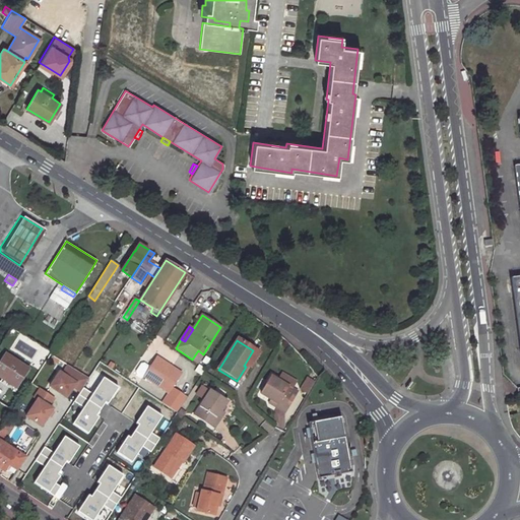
[(192,360),(198,364),(203,354),(198,350),(192,360)]
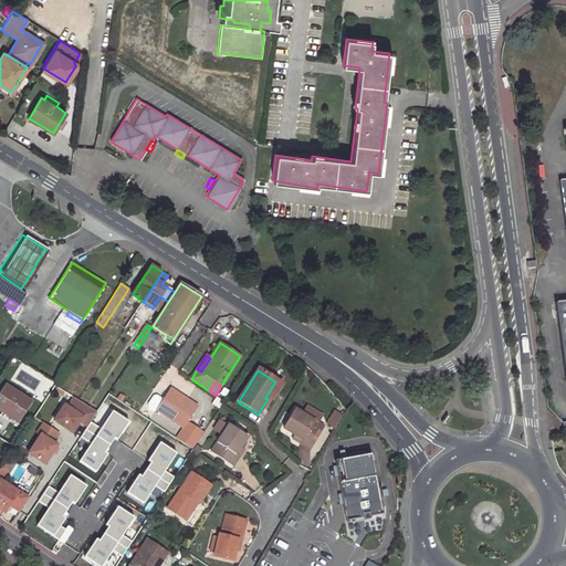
[(271,401),(281,385),(275,381),(265,398),(268,399),(271,401)]
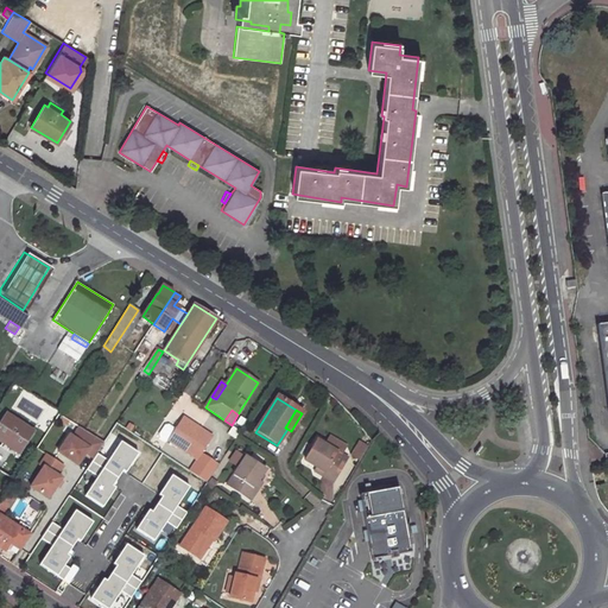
[(35,430),(8,413),(0,425),(0,438),(7,443),(10,439),(23,448),(35,430)]
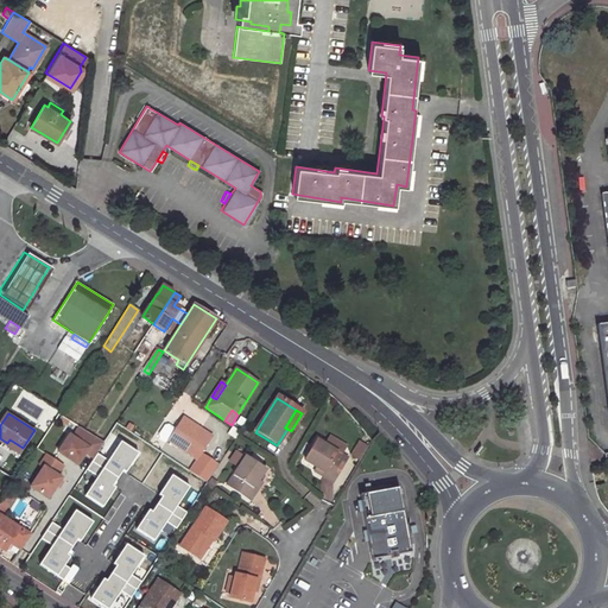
[(213,438),(183,419),(176,431),(169,428),(165,428),(159,437),(159,442),(166,445),(169,442),(198,461),(213,438)]
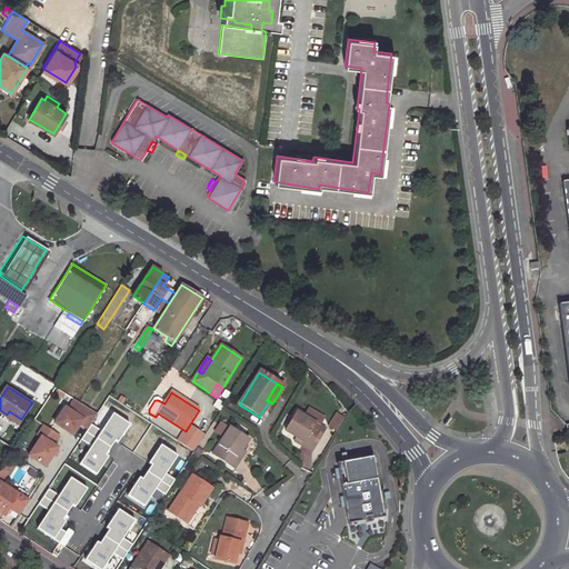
[(67,409),(81,418),(78,422),(85,427),(93,413),(72,400),(67,409)]
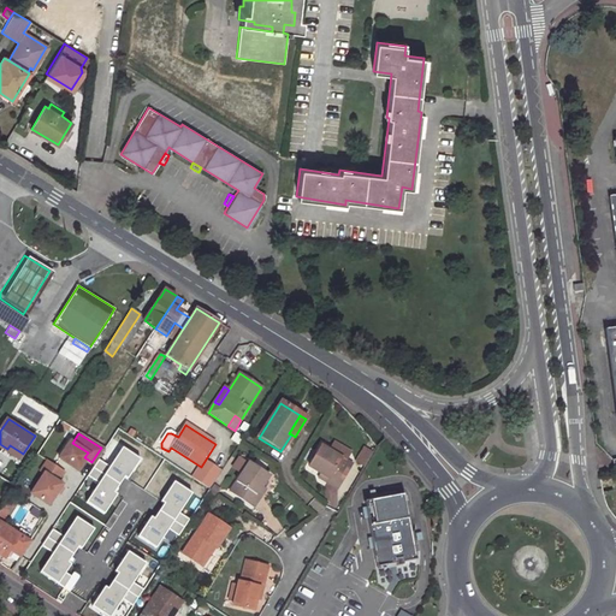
[(72,443),(67,439),(57,457),(76,469),(84,457),(88,452),(72,443)]
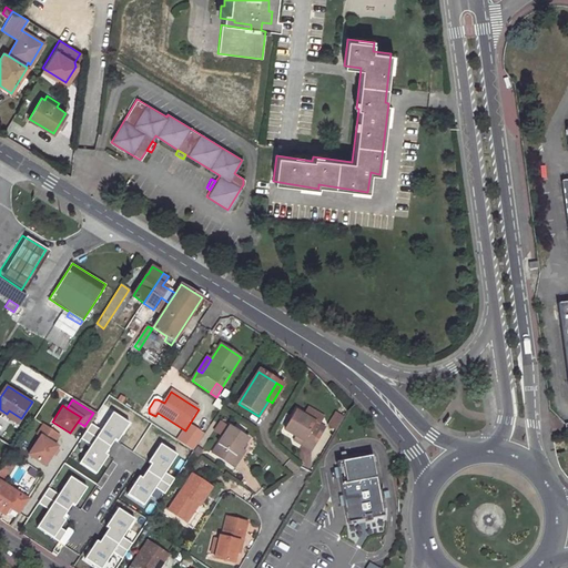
[(323,427),(295,411),(284,429),(294,436),(302,440),(300,444),(310,449),(323,427)]
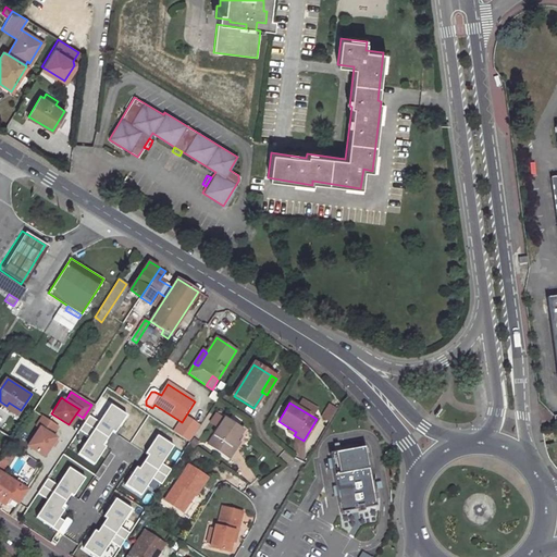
[(40,417),(36,424),(38,426),(51,434),(57,426),(40,417)]
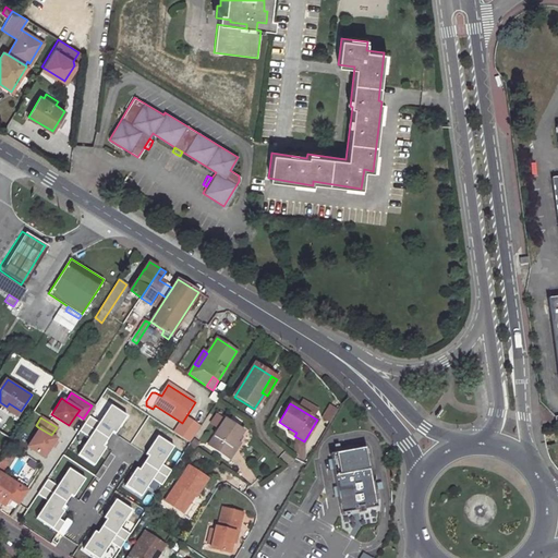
[(244,432),(227,420),(208,448),(230,461),(237,451),(233,449),(238,441),(244,432)]
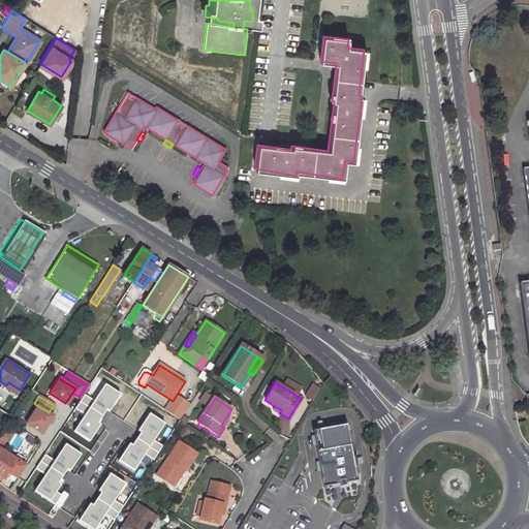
[(49,412),(36,405),(25,423),(39,433),(51,414),(49,412)]
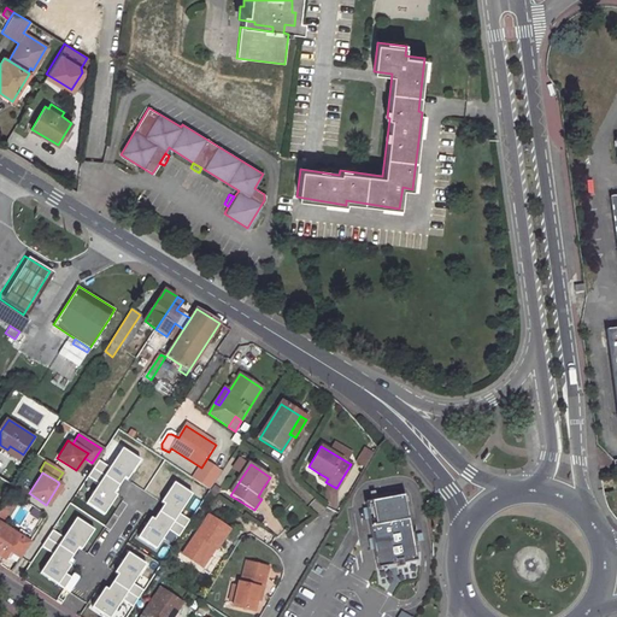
[(162,512),(113,483),(99,507),(127,524),(125,526),(146,538),(162,512)]
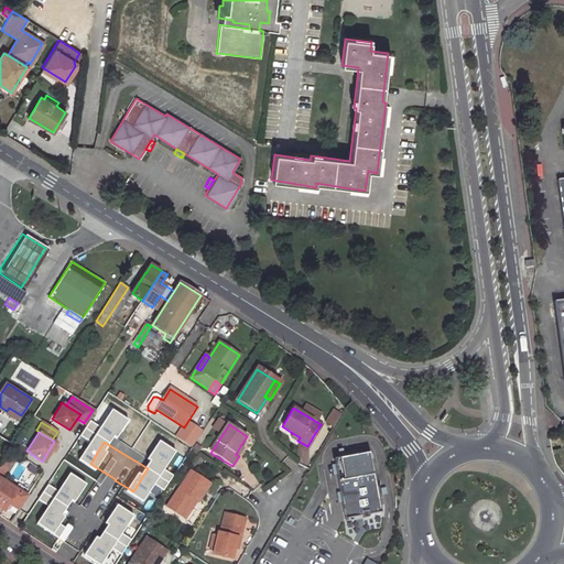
[(338,454),(339,458),(361,454),(360,449),(338,454)]
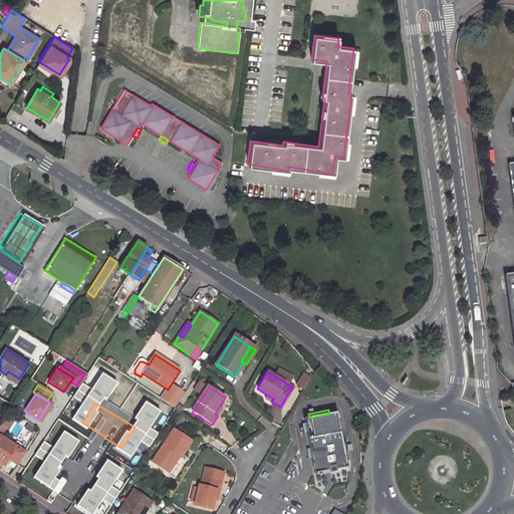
[(336,413),(303,419),(313,474),(329,471),(330,473),(335,472),(335,470),(346,467),(336,413)]
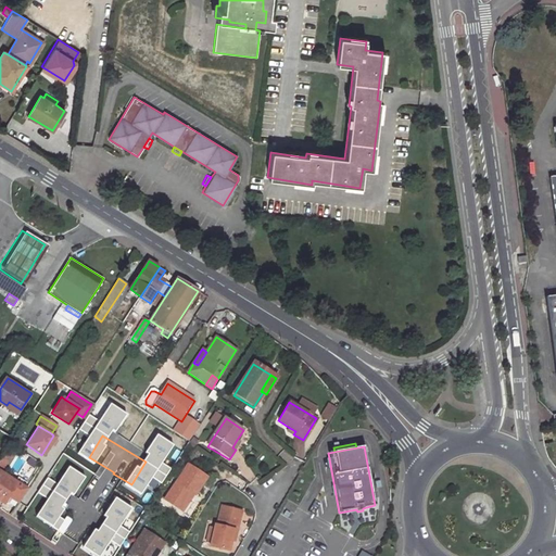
[(0,463),(4,467),(11,456),(5,453),(0,460),(0,463)]
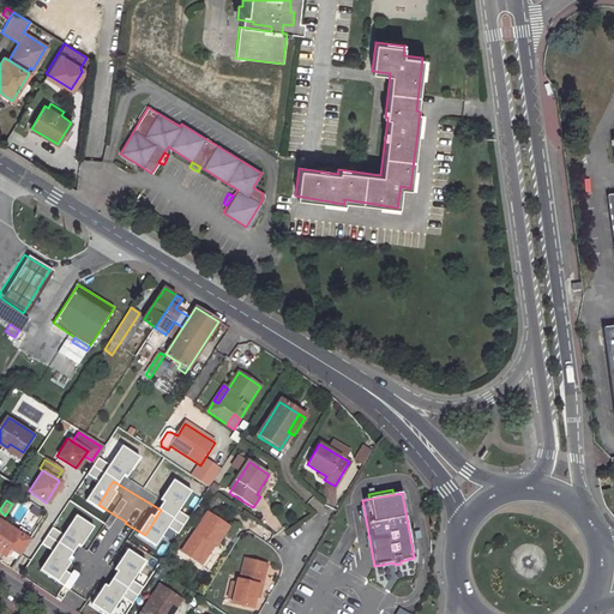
[(179,512),(172,528),(180,530),(186,515),(179,512)]
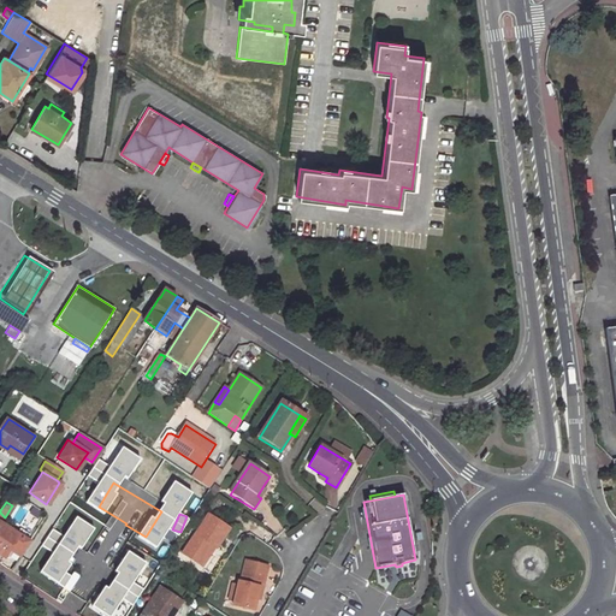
[(63,535),(52,528),(42,544),(52,550),(39,570),(57,582),(92,526),(75,515),(63,535)]
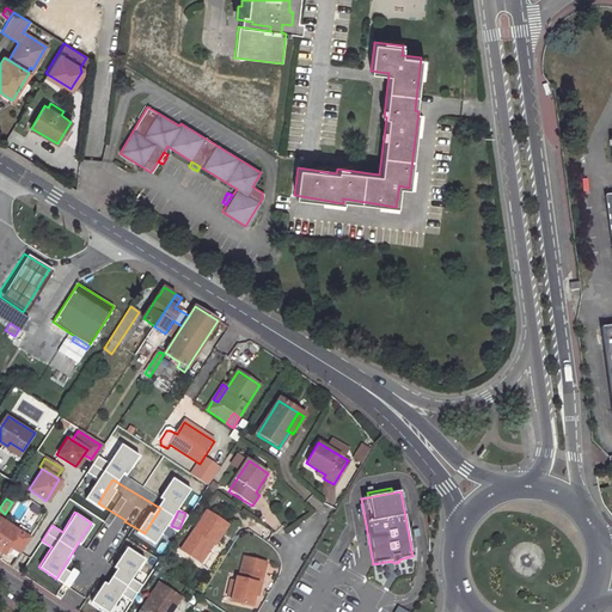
[(228,526),(207,513),(181,552),(197,563),(210,544),(214,546),(215,548),(228,526)]
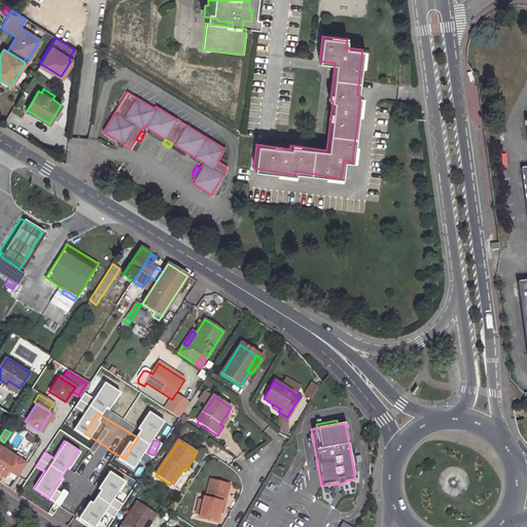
[(26,464),(0,448),(0,473),(4,478),(8,471),(16,478),(26,464)]
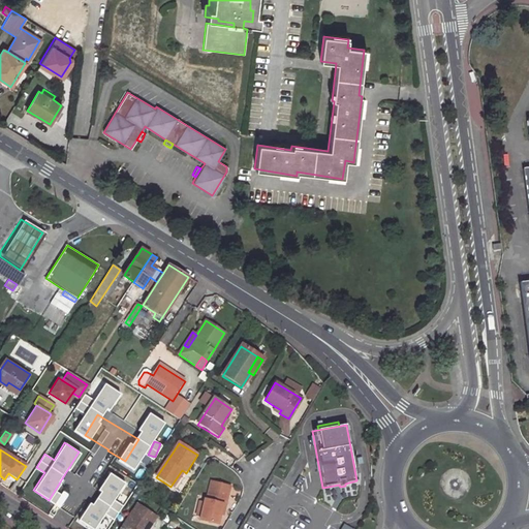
[(170,487),(174,489),(185,472),(182,470),(170,487)]
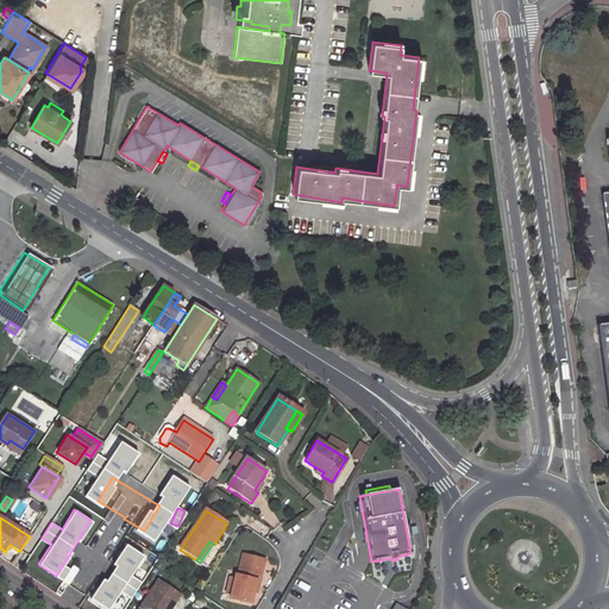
[(106,608),(108,608),(143,554),(126,544),(92,600),(106,608)]
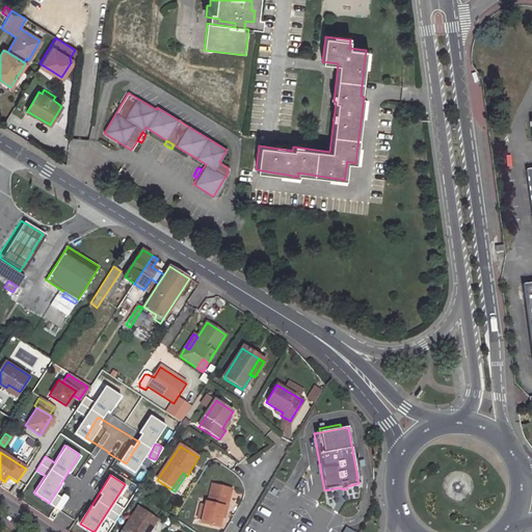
[(231,488),(213,484),(209,502),(206,502),(206,505),(203,519),(202,522),(219,526),(219,523),(223,508),(225,508),(231,488)]
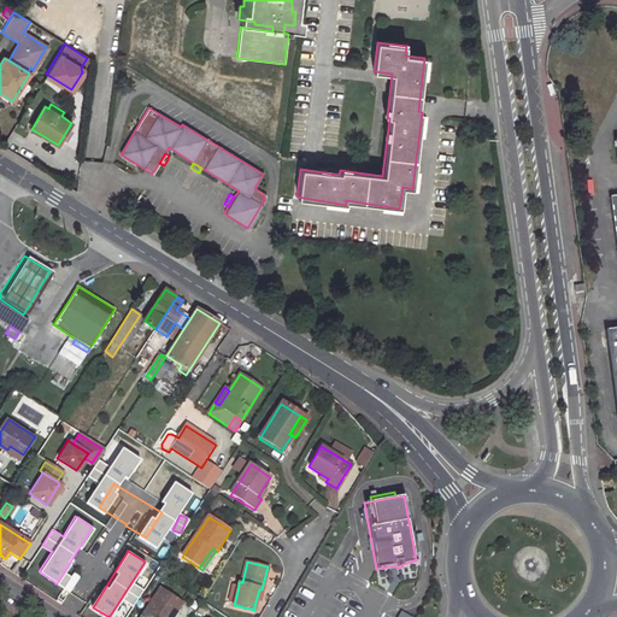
[(133,583),(124,600),(134,605),(142,588),(133,583)]
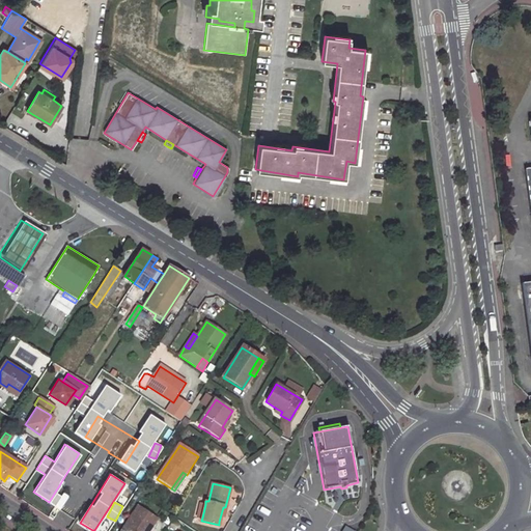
[(150,530),(159,519),(139,507),(123,530),(150,530)]
